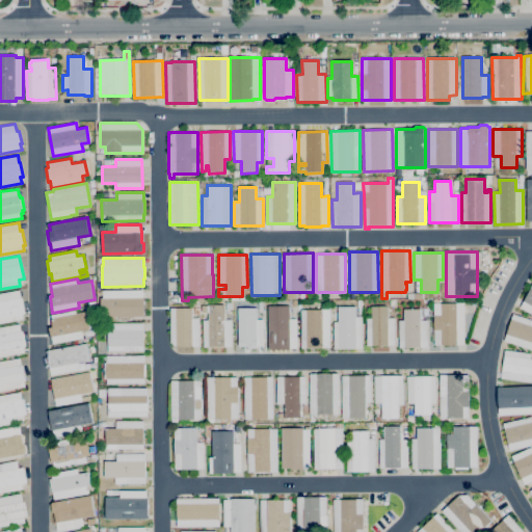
[(531,314),(520,308),(531,285),(531,314)]
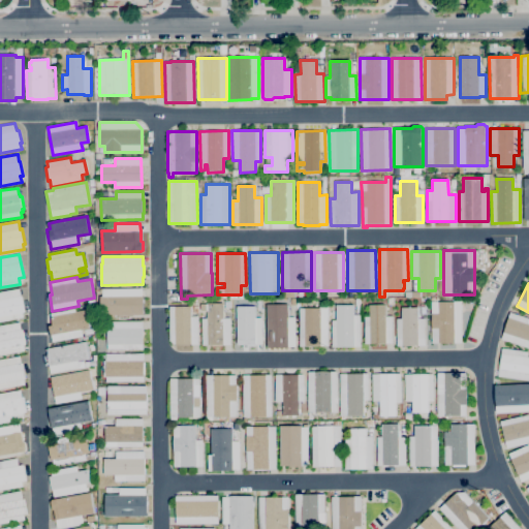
[(0,321),(0,291),(19,288),(21,296),(22,296),(25,312),(23,312),(24,317),(0,321)]
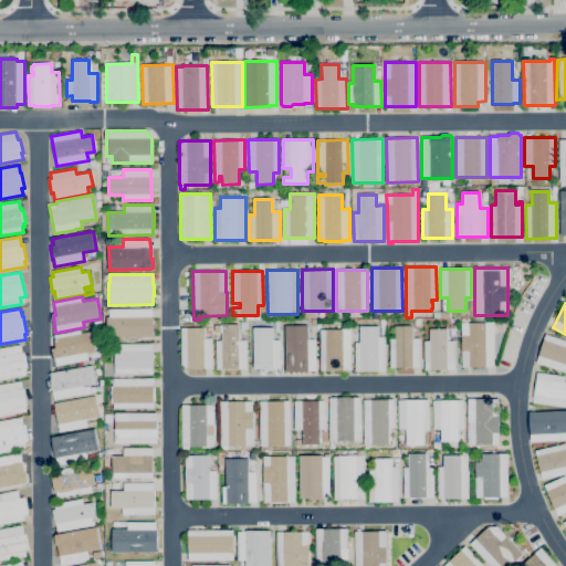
[(154,336),(112,337),(112,334),(107,334),(107,316),(109,316),(109,310),(153,308),(153,316),(154,316),(154,336)]
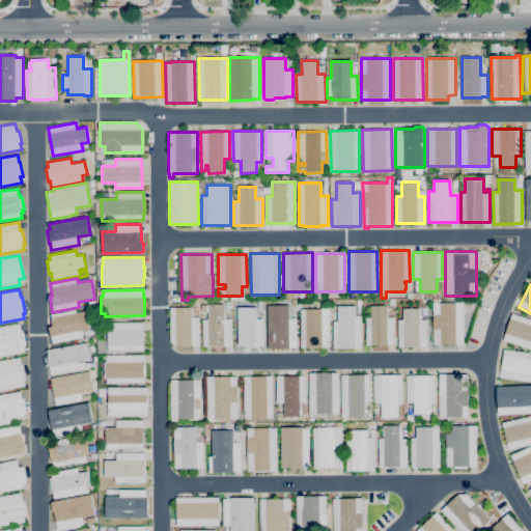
[(434,344),(432,298),(439,298),(439,303),(463,303),(464,344),(434,344)]
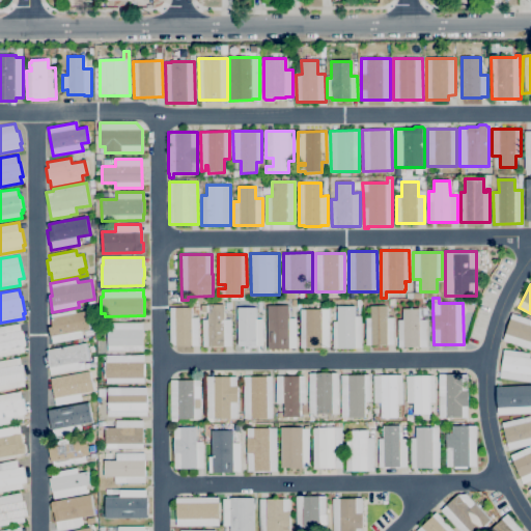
[(231,346),(202,346),(202,319),(207,319),(207,312),(202,312),(202,305),(207,305),(207,304),(224,304),(224,319),(231,319),(231,346)]
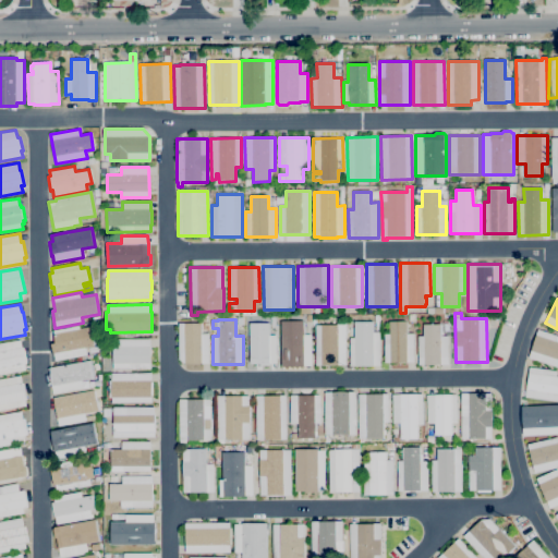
[(312,367),(281,367),(281,322),(305,320),(305,335),(312,335),(312,367)]
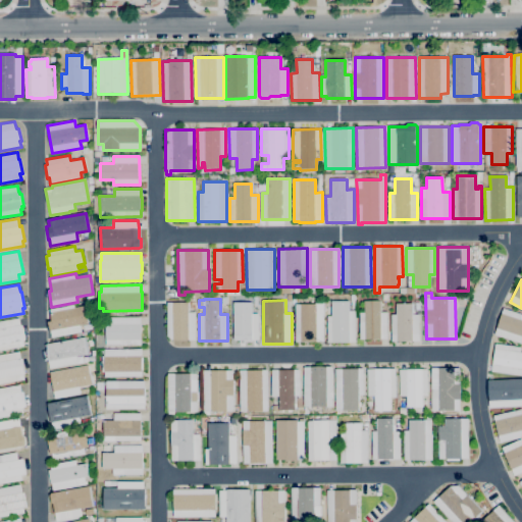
[(356,311),(356,343),(327,343),(327,316),(331,316),(331,302),(349,301),(349,311),(356,311)]
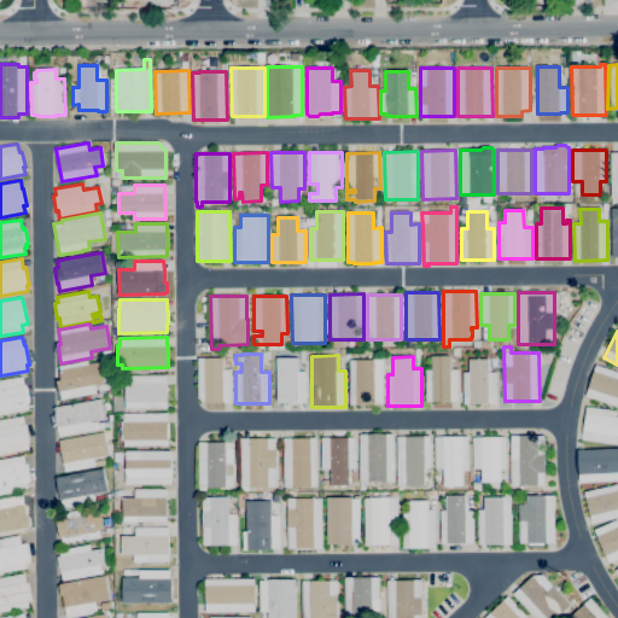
[(459,402),(425,402),(425,369),(431,369),(431,356),(450,356),(450,369),(459,369),(459,402)]
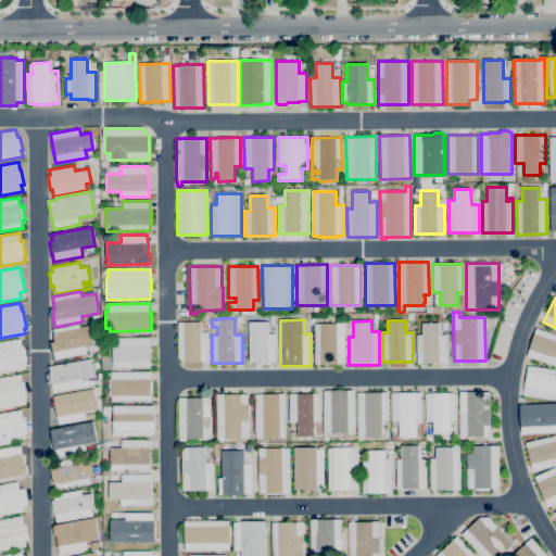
[(277,362),(250,363),(250,321),(268,321),(268,335),(276,335),(277,362)]
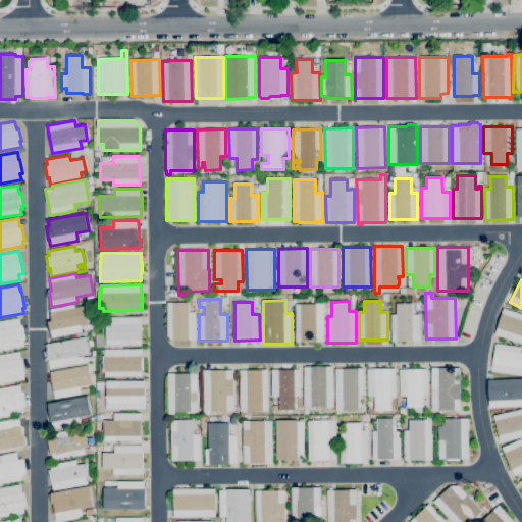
[(196,340),(172,341),(167,335),(166,303),(189,303),(189,313),(196,312),(196,340)]
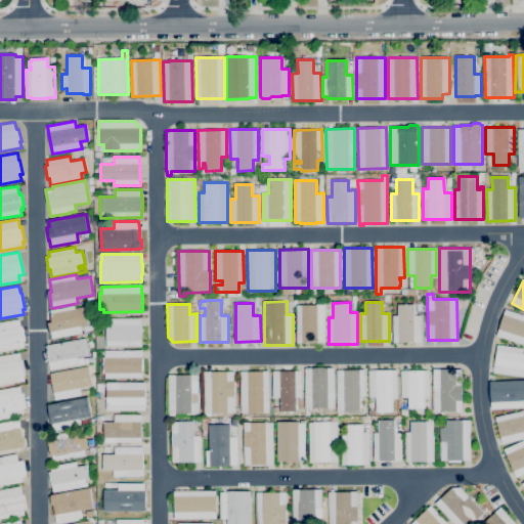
[(52,339),(50,332),(49,322),(52,321),(50,310),(75,305),(75,308),(85,307),(89,324),(81,326),(82,333),(52,339)]
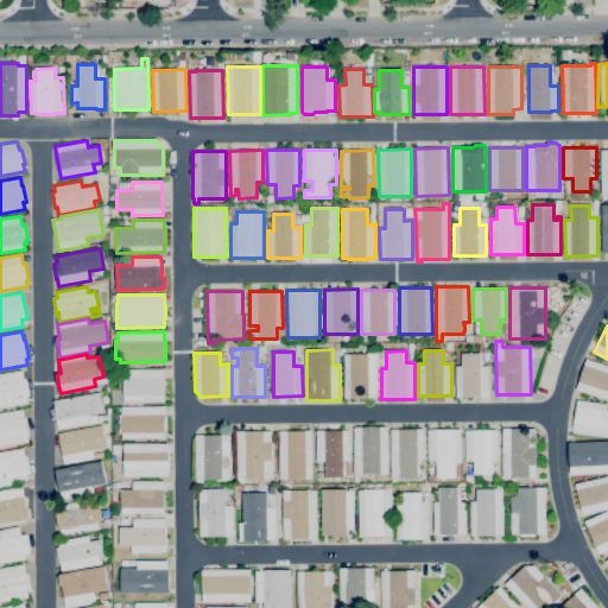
[(377,398),(343,398),(343,354),(377,354),(377,398)]
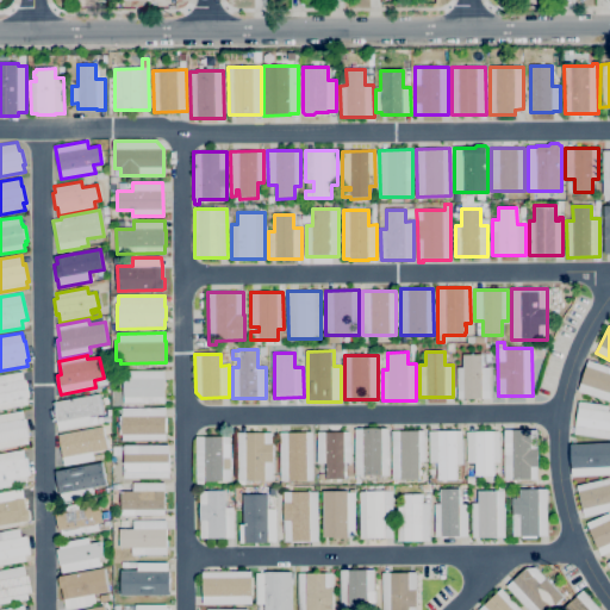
[(491,399),(456,399),(456,367),(464,367),(464,355),(481,355),(481,367),(491,367),(491,399)]
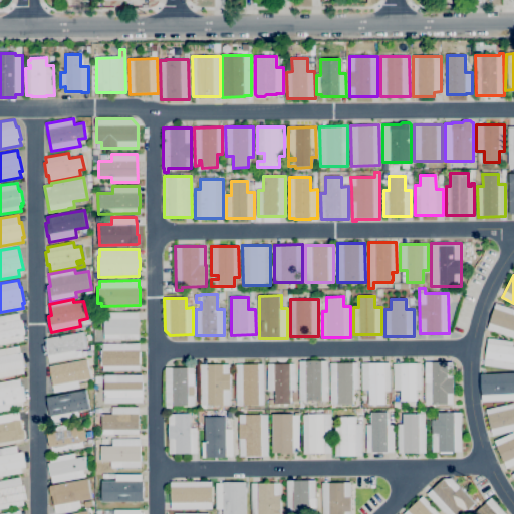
[(513,338),(487,330),(495,303),(513,309),(513,338)]
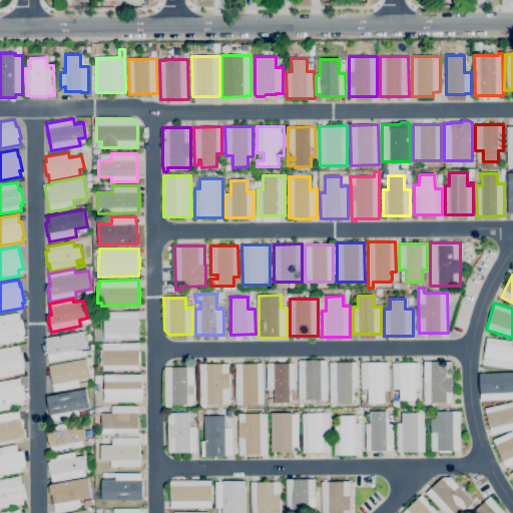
[(138,340),(104,340),(104,312),(138,312),(138,340)]
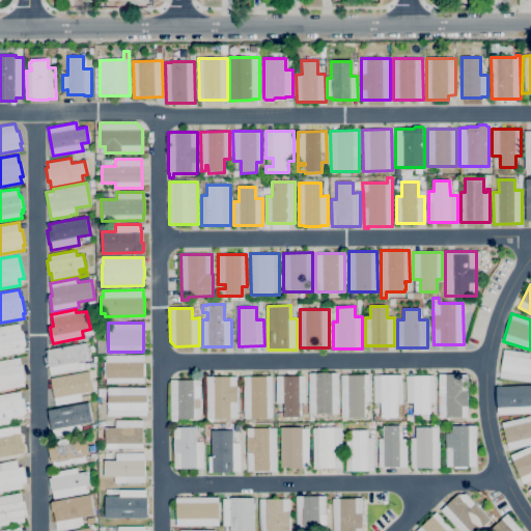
[(0,357),(0,327),(20,324),(21,330),(22,330),(25,346),(24,346),(25,353),(0,357)]
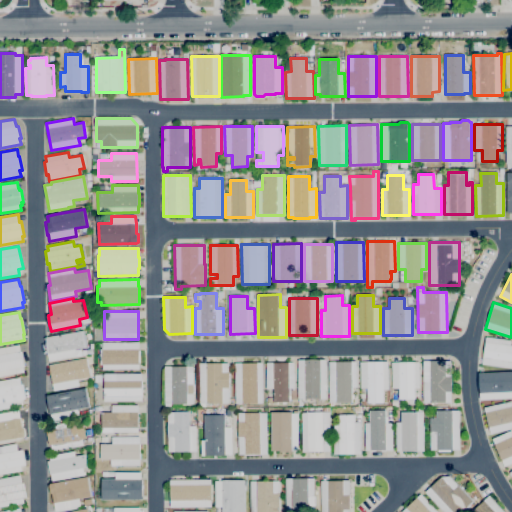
[(49,362),(48,354),(46,337),(84,330),(86,347),(76,349),(77,356),(49,362)]
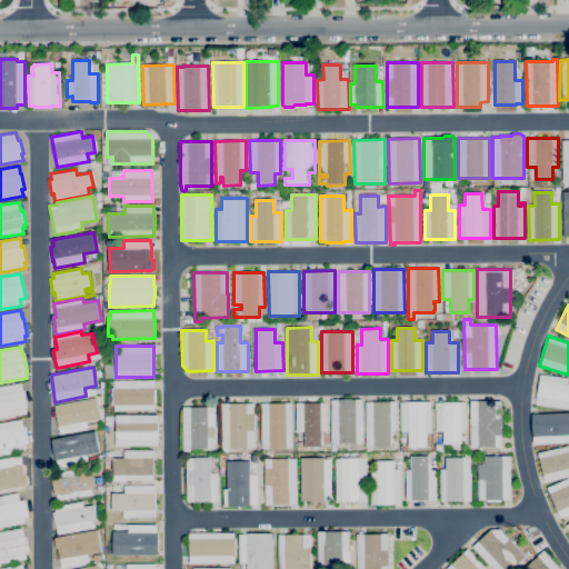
[(568,409),(536,405),(540,375),(568,379),(568,383),(568,409)]
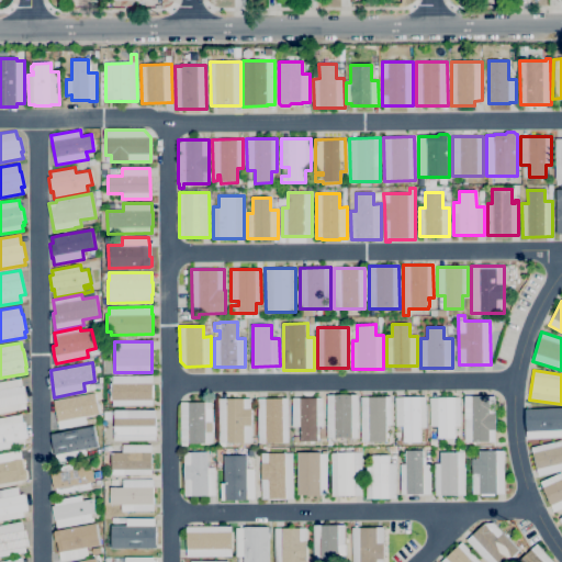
[(153,406),(112,406),(112,401),(110,401),(110,383),(112,383),(112,375),(153,375),(153,385),(154,385),(154,398),(153,398),(153,406)]
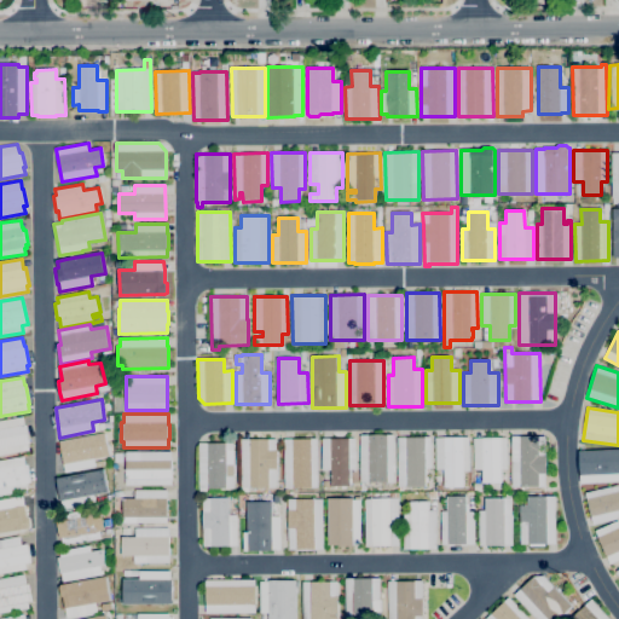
[(0,455),(0,420),(23,416),(24,424),(25,424),(29,443),(28,444),(29,450),(0,455)]
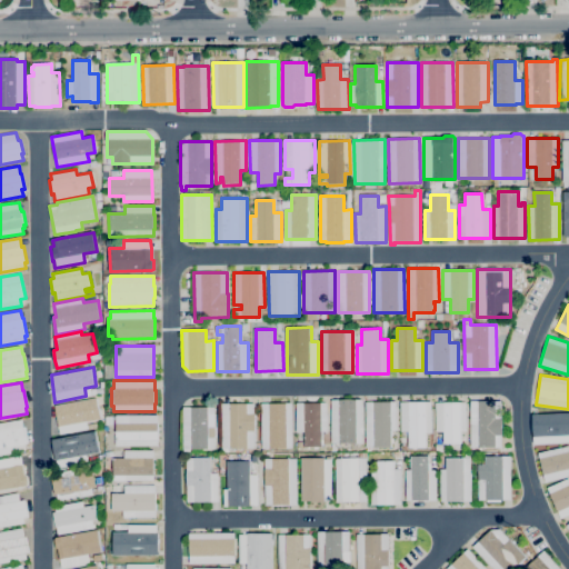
[(60,435),(55,406),(96,398),(98,408),(99,408),(100,419),(86,421),(88,429),(60,435)]
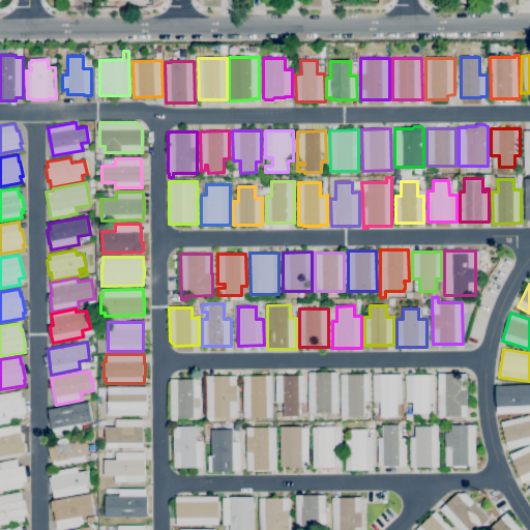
[(337,413),(308,413),(307,372),(337,372),(337,413)]
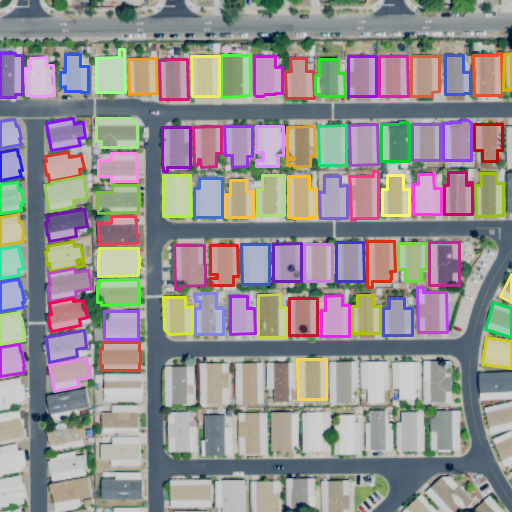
[(451,403),(423,403),(423,361),(451,361),(451,377),(451,392),(451,403)]
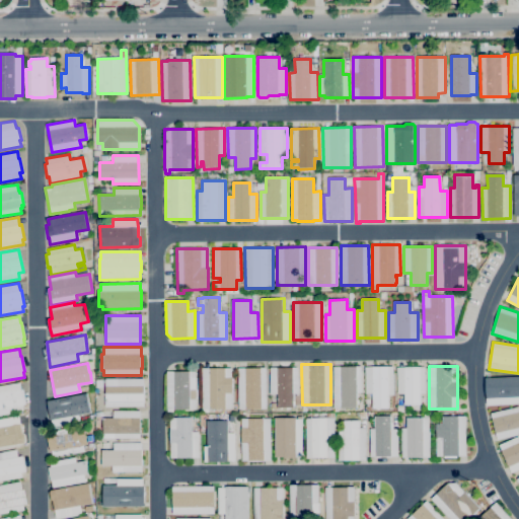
[(357,408),(334,408),(334,367),(361,367),(361,392),(356,392),(356,399),(358,399),(358,403),(356,404),(357,408)]
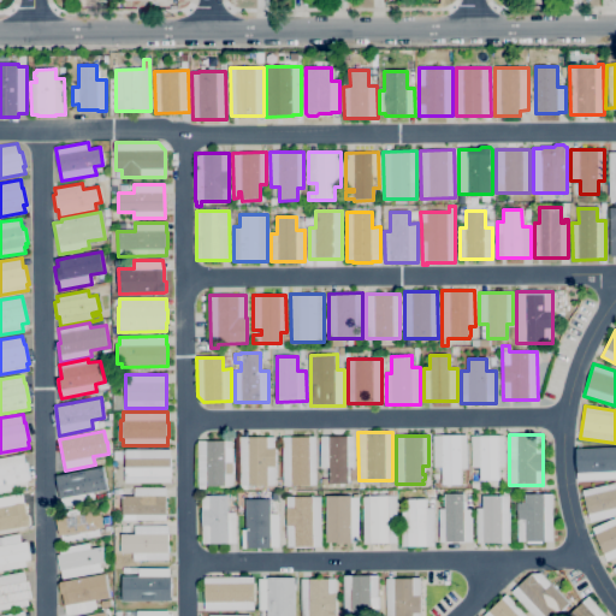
[(461,485),(442,485),(442,467),(433,467),(433,436),(467,436),(467,469),(461,469),(461,485)]
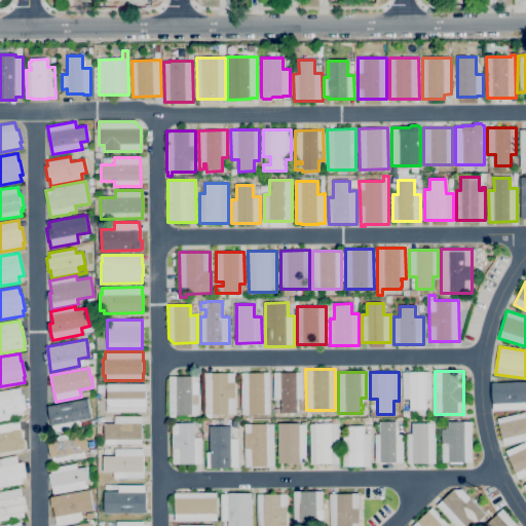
[(410,411),(410,399),(403,400),(403,373),(430,372),(431,399),(426,399),(426,410),(410,411)]
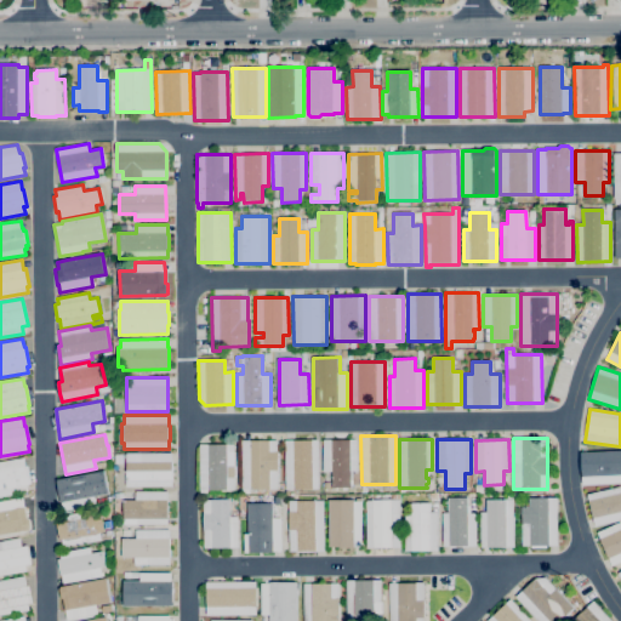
[(241,490),(241,440),(278,440),(278,489),(241,490)]
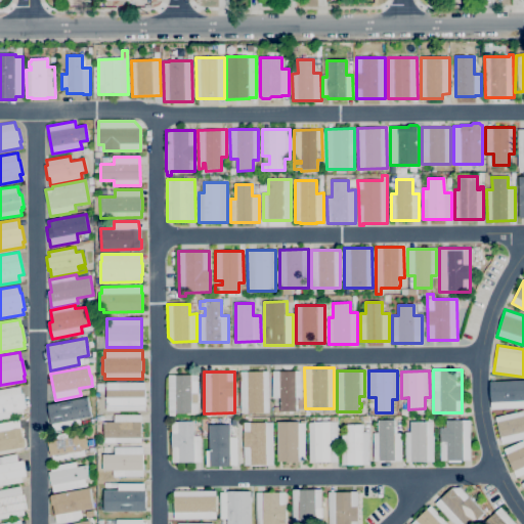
[(269,412),(241,413),(241,372),(268,372),(269,412)]
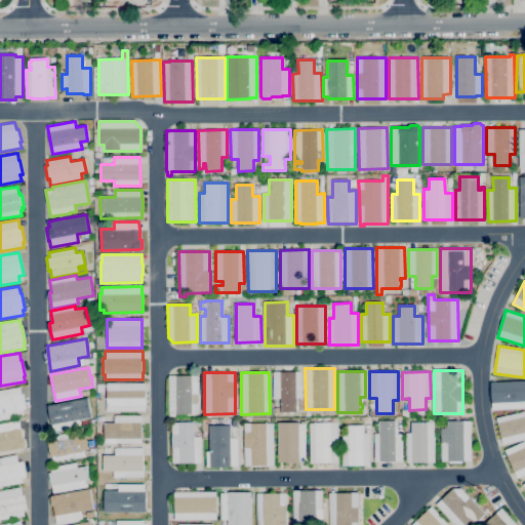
[(293,414),(289,414),(289,412),(281,412),(280,399),(273,399),(273,372),(301,372),(301,398),(296,399),(296,406),(297,406),(297,410),(296,410),(296,412),(293,412),(293,414)]
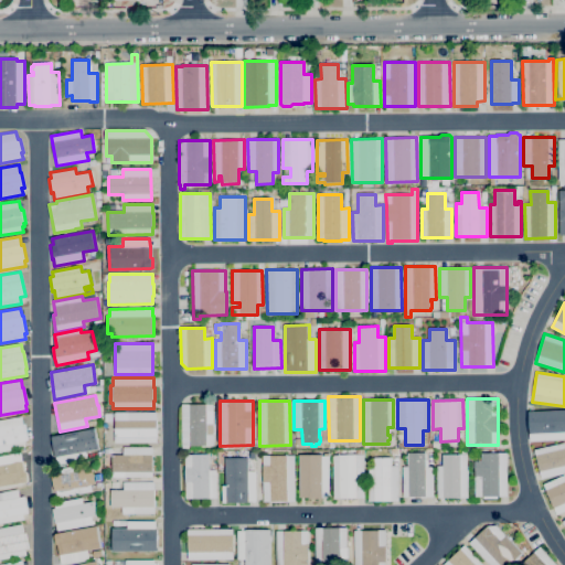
[(213,446),(181,446),(181,404),(213,404),(213,446)]
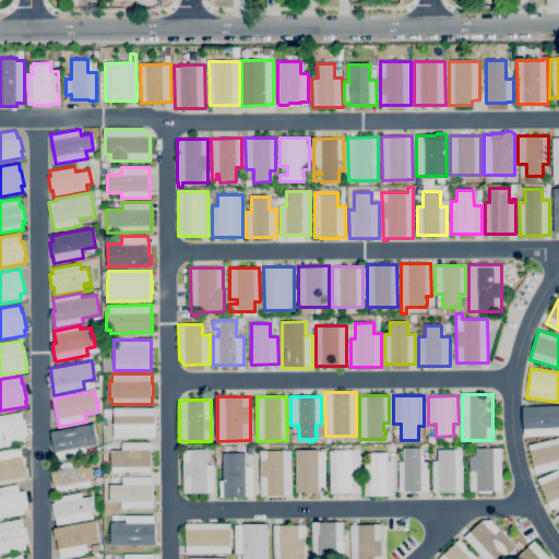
[(558,435),(524,437),(523,407),(558,405),(558,435)]
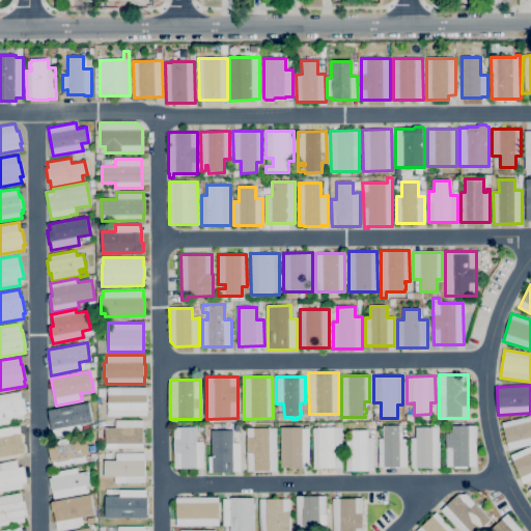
[(108,417),(108,409),(107,409),(107,403),(108,403),(108,388),(147,387),(148,416),(108,417)]
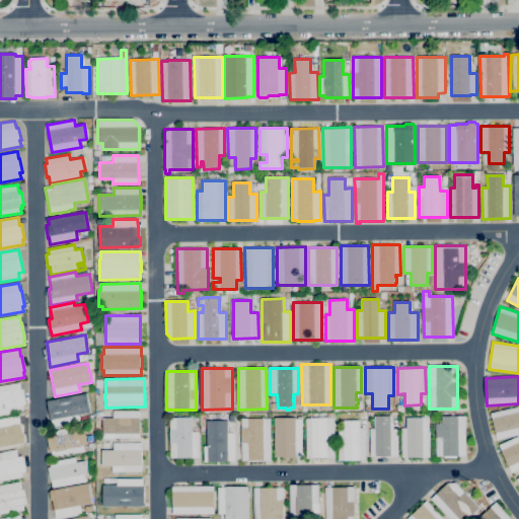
[(0,414),(0,385),(19,382),(21,389),(22,389),(24,403),(22,404),(23,410),(0,414)]
